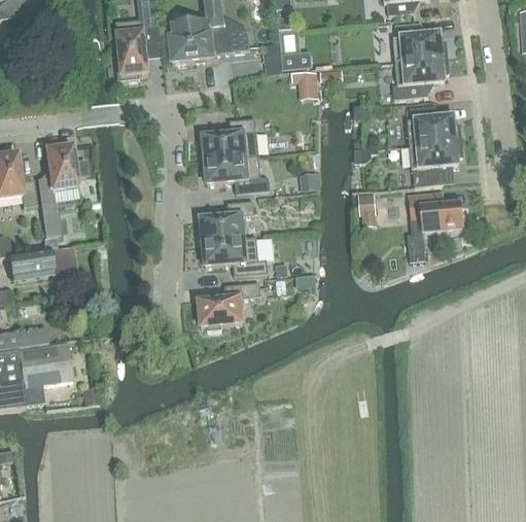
[(116,63),(118,81),(139,78),(139,75),(147,74),(144,45),(162,44),(156,0),(137,0),(139,21),(115,23),(120,63),(116,63)]
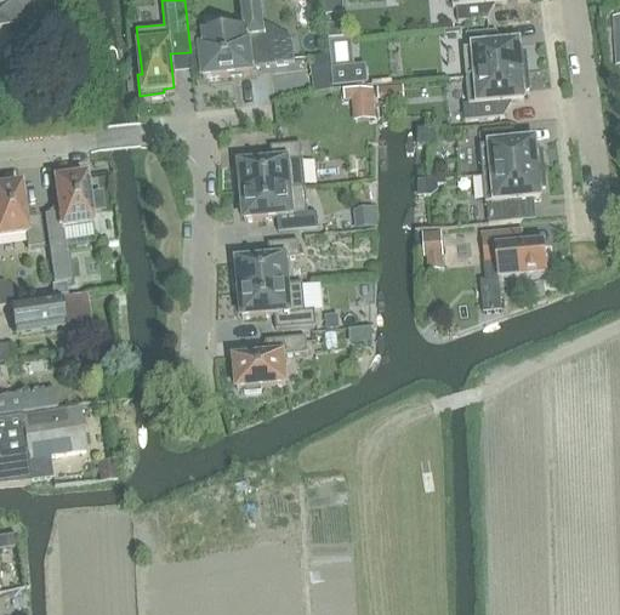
[(291,38),(266,24),(261,24),(259,0),(242,0),(244,24),(200,29),(202,44),(199,44),(203,75),(251,69),(250,64),(294,60),(291,38)]
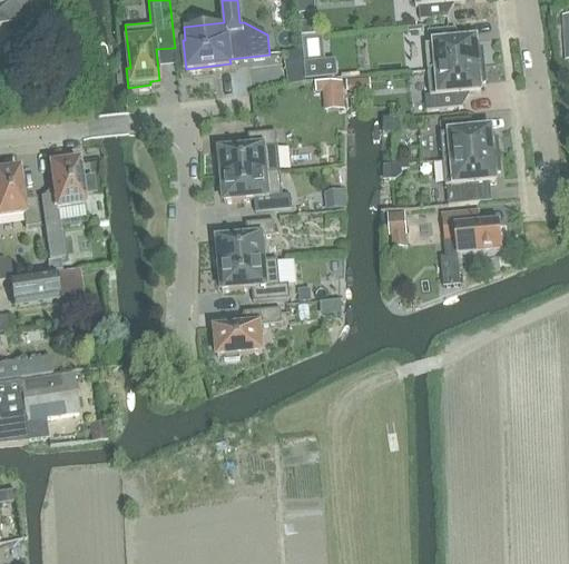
[(414,0),(415,3),(419,3),(420,17),(448,15),(447,1),(457,0),(414,0)]
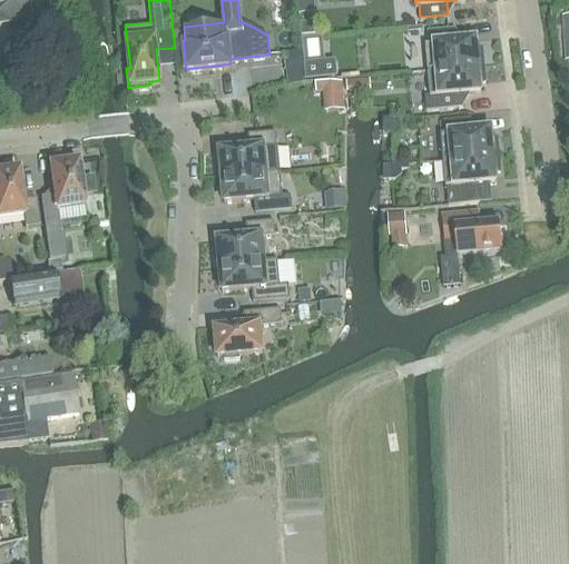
[(425,41),(428,68),(483,62),(481,46),(477,46),(476,37),(457,38),(455,25),(428,27),(429,41),(425,41)]
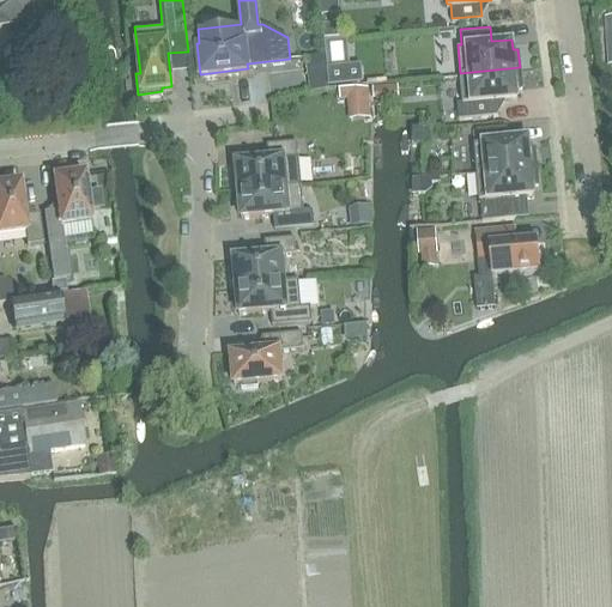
[(328,83),(362,79),(361,61),(350,62),(346,35),(323,37),(326,65),(328,83)]
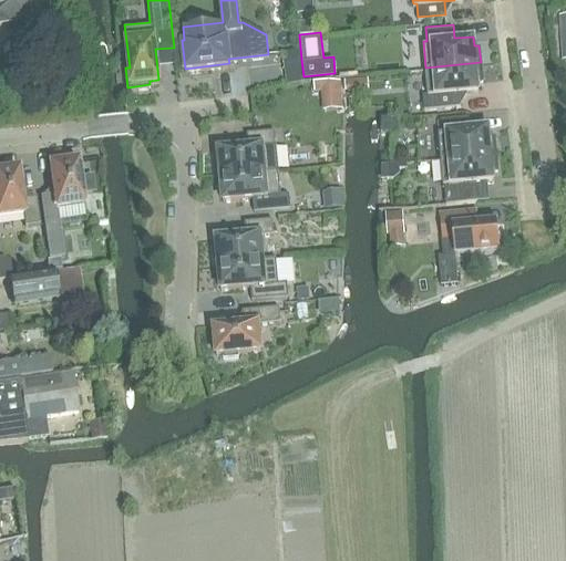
[(481,62),(425,68),(428,91),(422,92),(423,106),(460,103),(459,90),(477,89),(477,79),(482,79),(481,62)]
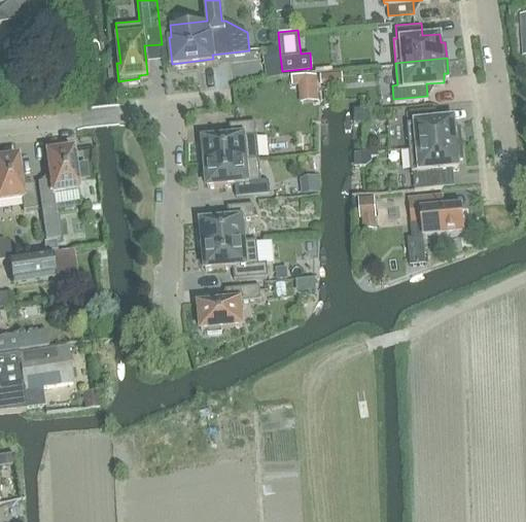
[(300,83),(301,99),(318,99),(317,69),(292,70),(292,84),(300,83)]
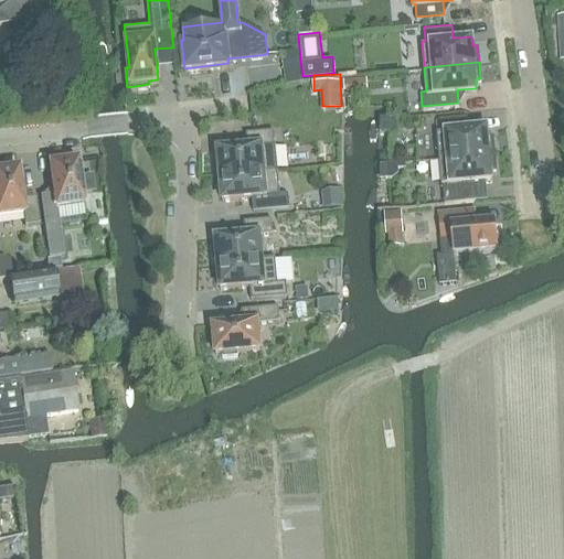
[(436,130),(439,156),(495,150),(492,133),(487,135),(487,126),(468,127),(466,114),(438,116),(439,129),(436,130)]
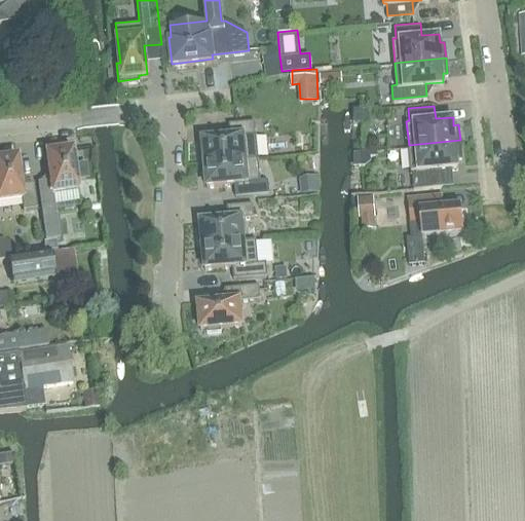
[(201,137),(203,160),(258,155),(255,119),(228,121),(230,134),(201,137)]
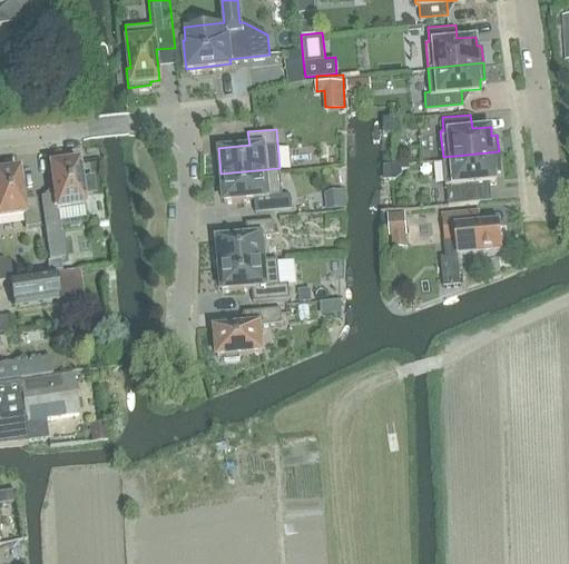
[(499,151),(443,157),(445,182),(447,182),(448,203),(479,199),(478,186),(486,186),(486,179),(496,178),(494,169),(500,168),(499,151)]
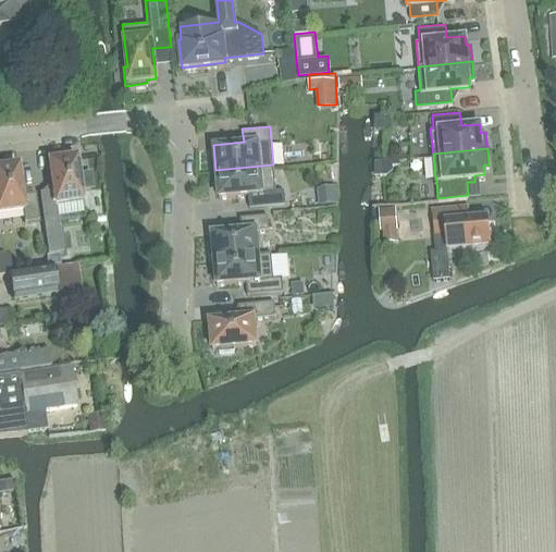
[(38,189),(44,225),(58,223),(56,201),(81,198),(75,155),(48,158),(51,187),(38,189)]
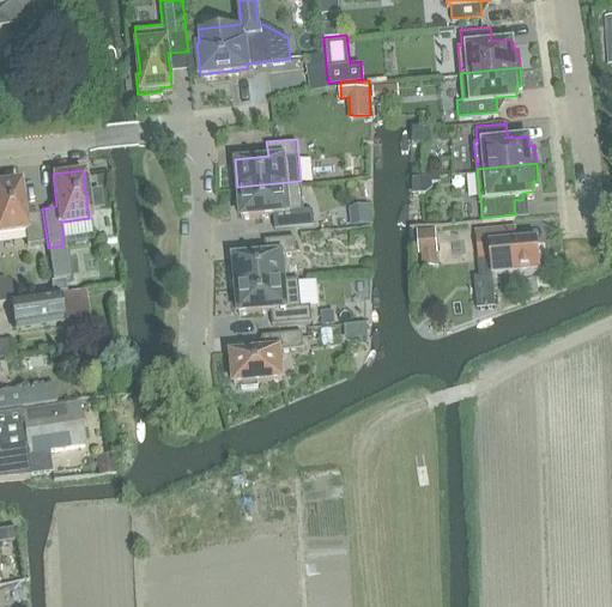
[(0,230),(24,228),(25,241),(42,240),(37,210),(23,211),(18,178),(0,181),(0,230)]
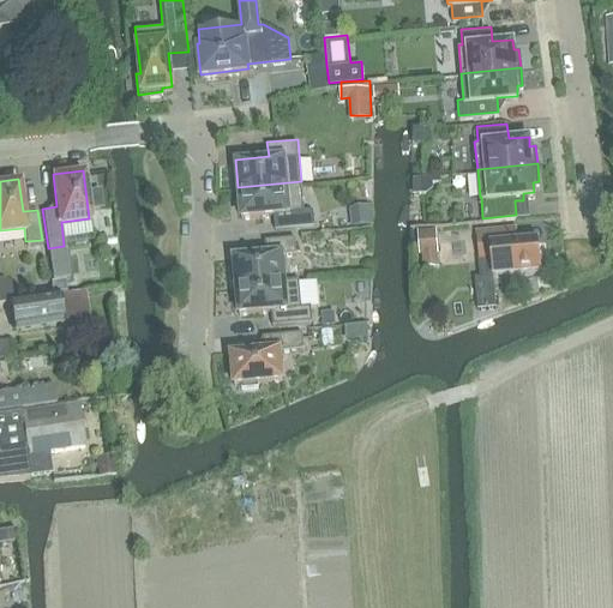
[(301,181),(238,187),(241,215),(274,212),(275,227),(314,223),(313,208),(304,208),(301,181)]
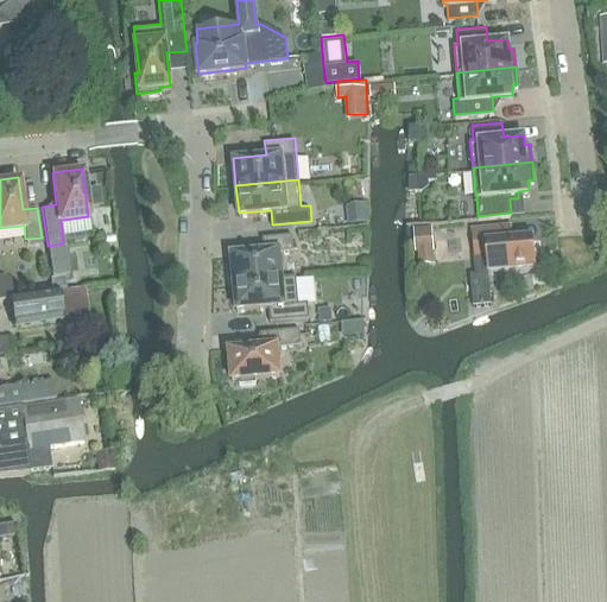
[(472,226),(473,242),(475,258),(487,255),(488,271),(514,268),(518,272),(526,271),(530,267),(536,266),(532,235),(503,238),(501,223),(472,226)]
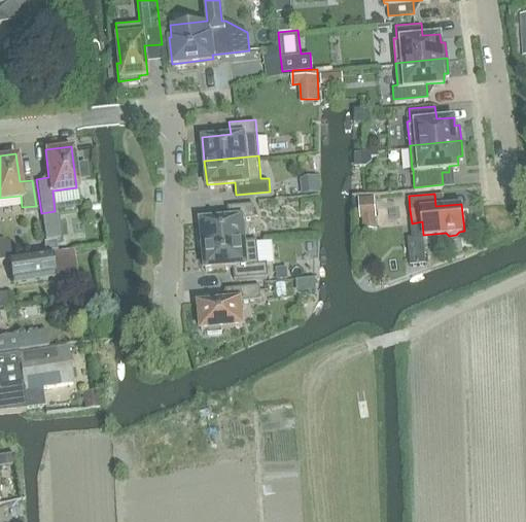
[(202,240),(202,243),(244,239),(242,216),(254,215),(252,202),(226,204),(228,216),(200,219),(201,225),(197,227),(198,240),(202,240)]
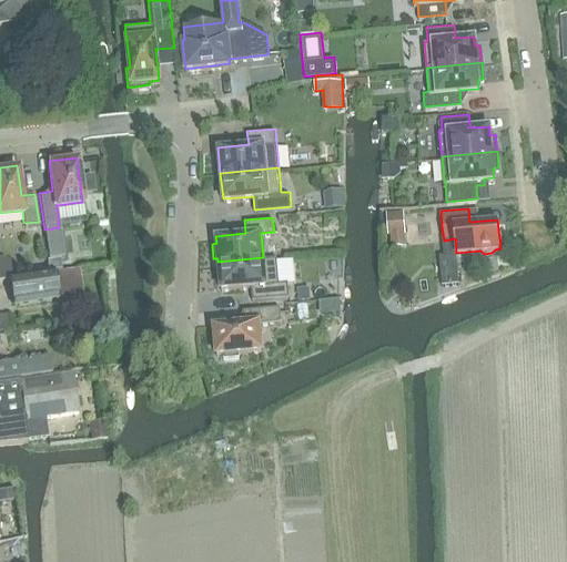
[(390,218),(390,231),(409,231),(409,218),(390,218)]
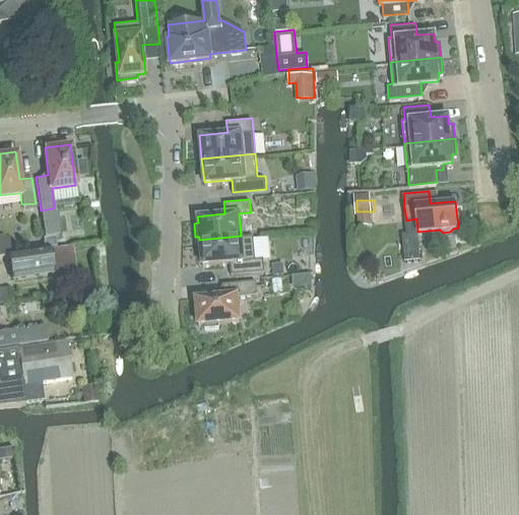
[(54,234),(42,236),(44,245),(56,244),(54,234)]
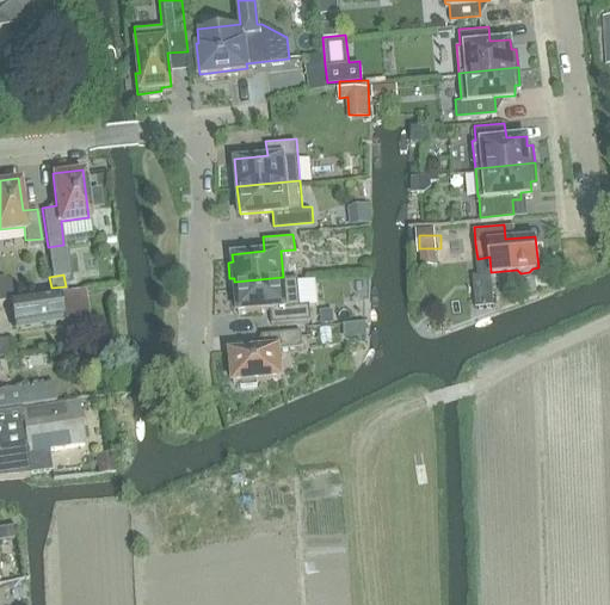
[(283,277),(234,282),(238,310),(270,307),(271,321),(310,318),(309,302),(300,302),(297,276),(283,277)]
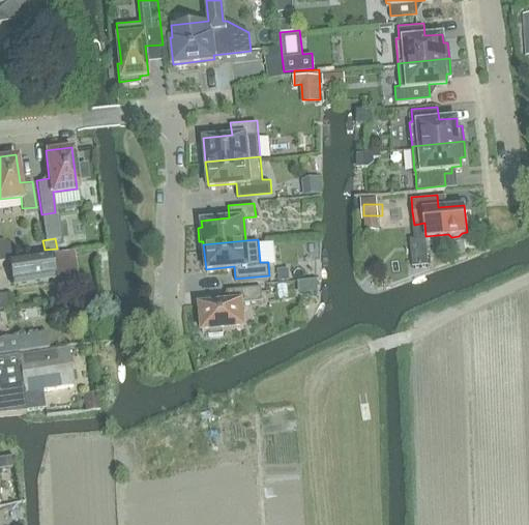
[(74,248),(50,251),(8,257),(12,282),(77,272),(74,248)]
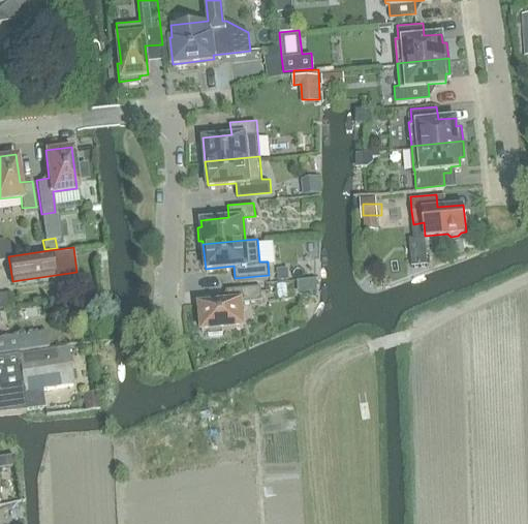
[(260,298),(259,284),(225,287),(226,300),(198,303),(202,329),(207,328),(208,332),(222,331),(221,327),(243,325),(241,300),(260,298)]
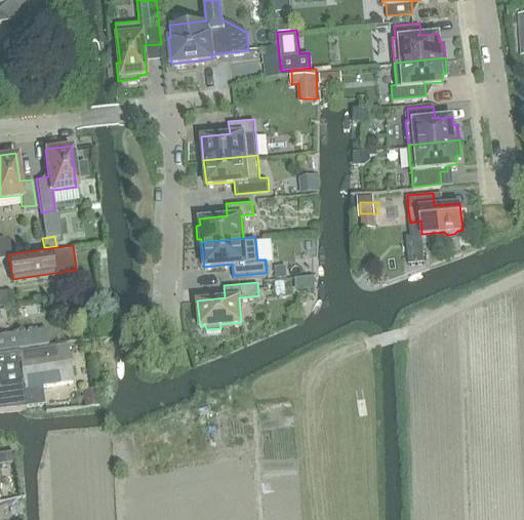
[(0,348),(46,342),(44,327),(0,333),(0,348)]
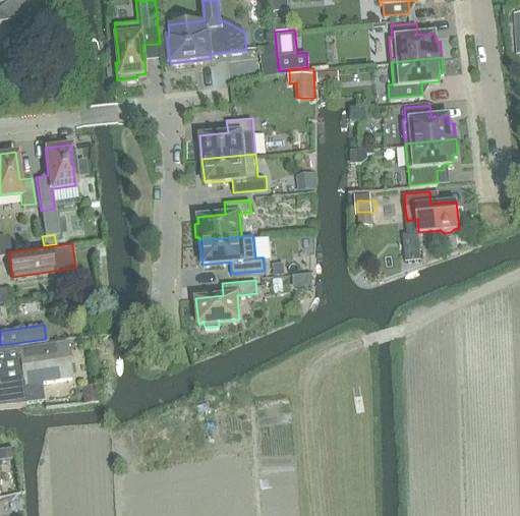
[(0,404),(25,403),(25,400),(43,398),(41,381),(71,376),(65,340),(17,347),(17,344),(0,346),(0,404)]
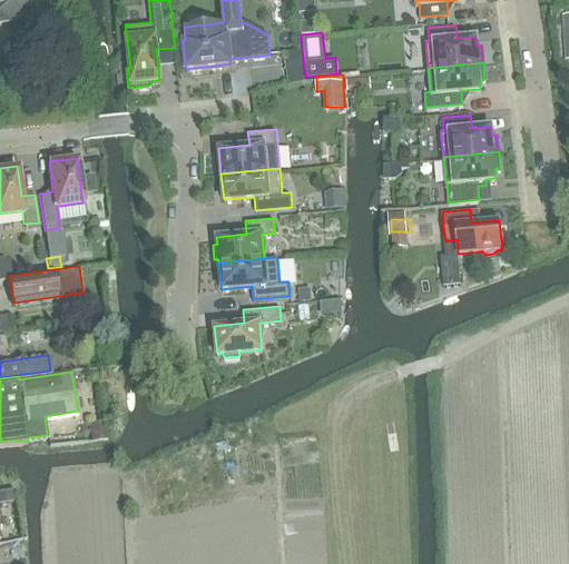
[(11,486),(0,487),(0,502),(13,500),(11,486)]
